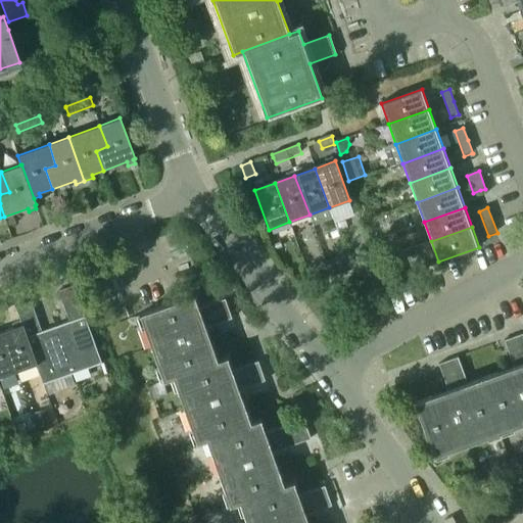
[(387,279),(402,274),(399,266),(384,271),(387,279)]
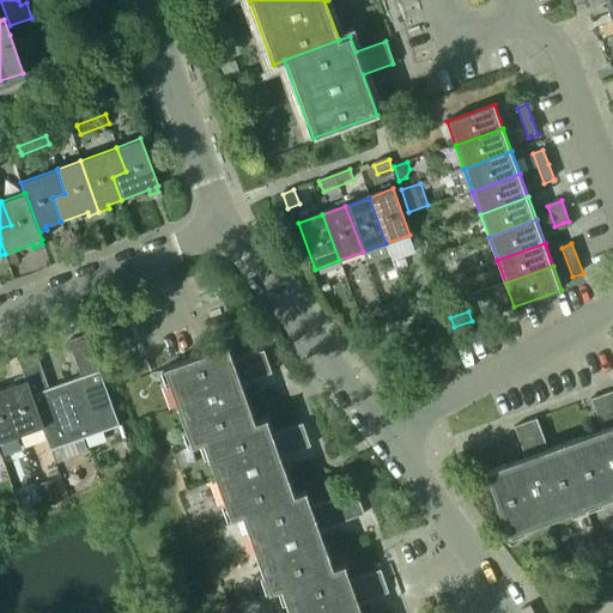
[(82,377),(64,383),(84,438),(117,426),(85,334),(68,340),(82,377)]
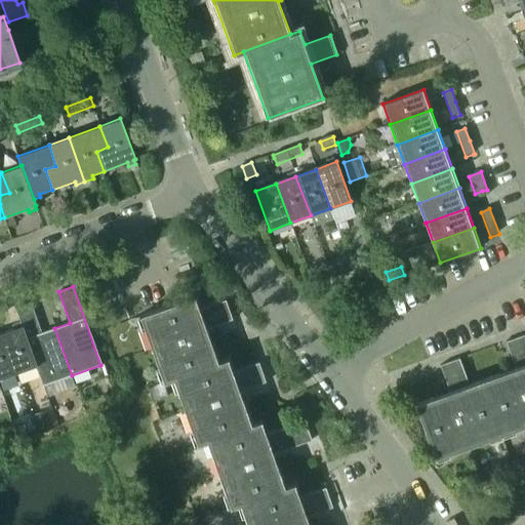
[(163,385),(172,381),(218,363),(207,330),(233,321),(226,300),(200,310),(195,296),(138,317),(163,385)]
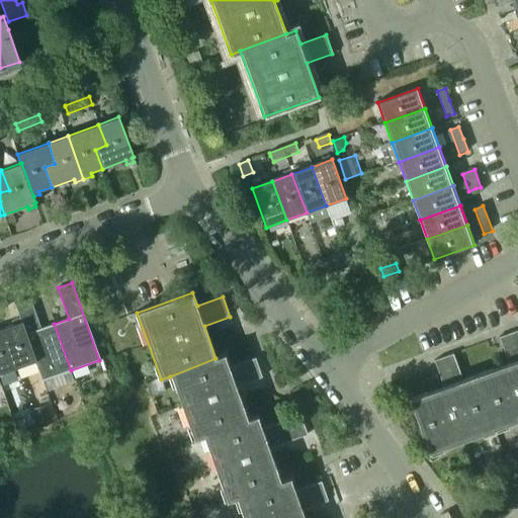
[(41,380),(71,370),(54,324),(41,328),(30,297),(14,303),(21,322),(22,321),(36,360),(35,361),(41,380)]
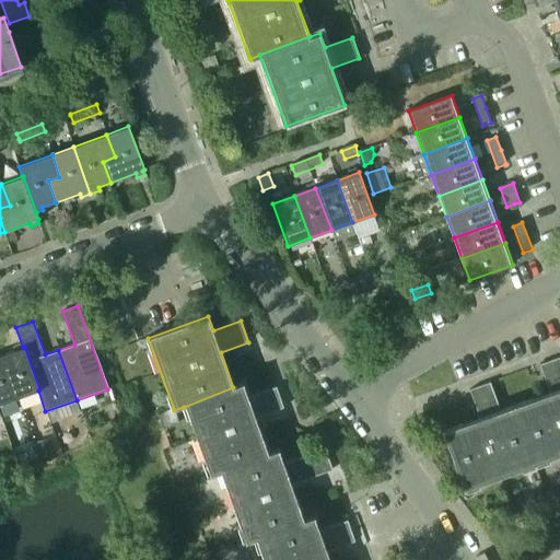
[(6,324),(0,325),(0,335),(9,331),(6,324)]
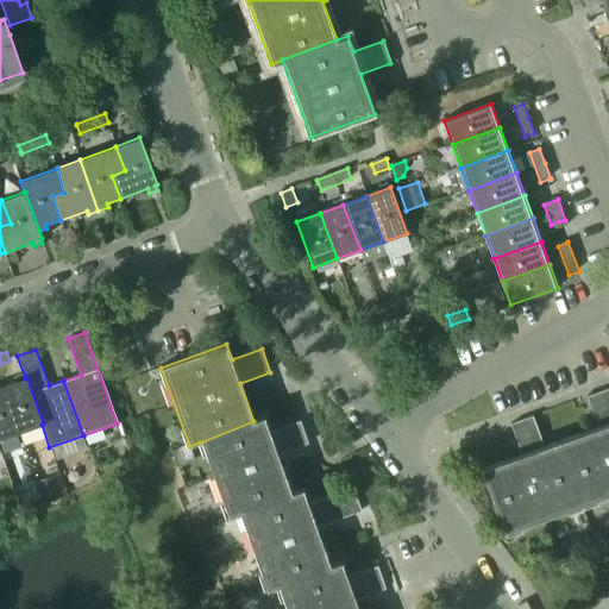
[(26,377),(25,378),(2,385),(19,433),(42,425),(43,424),(26,377)]
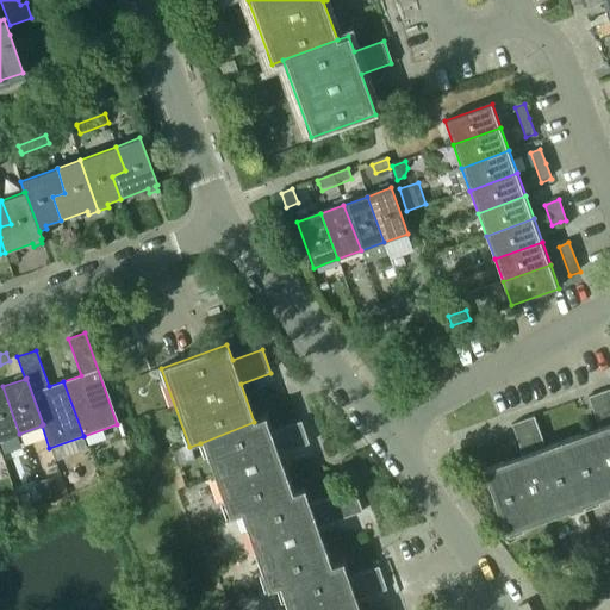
[(2,386),(0,387),(0,440),(19,434),(2,386)]
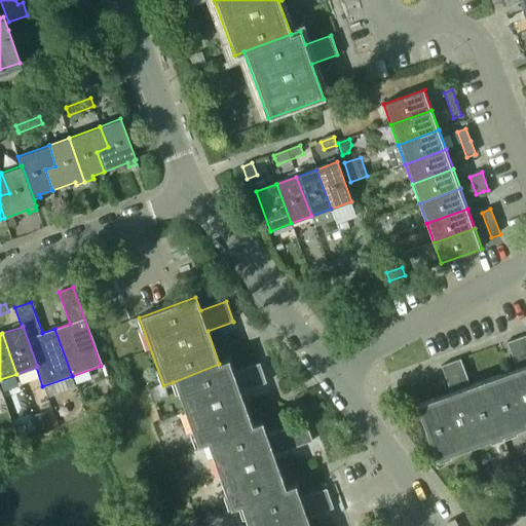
[(517,368),(482,380),(502,437),(525,427),(525,335),(508,342),(517,368)]
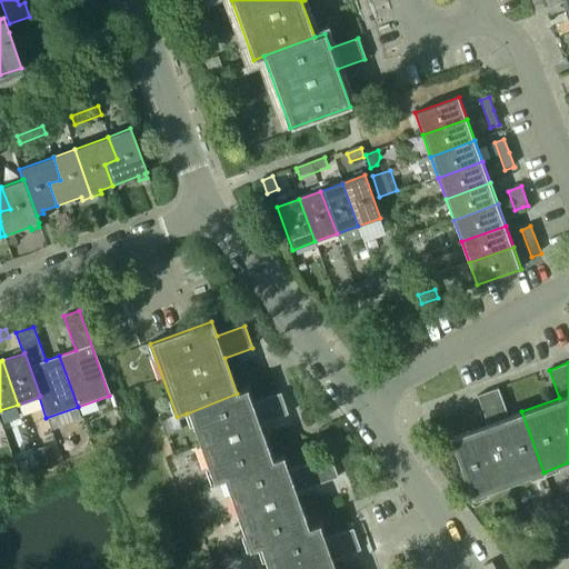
[(472,498),(543,472),(521,411),(509,416),(499,388),(477,396),(487,423),(450,437),(472,498)]
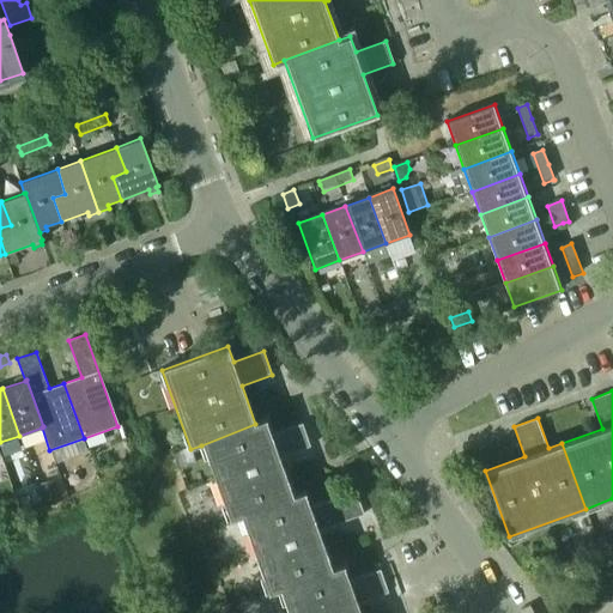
[(229,522),(240,519),(295,497),(281,459),(310,448),(302,425),(273,436),(267,420),(255,424),(201,445),(229,522)]
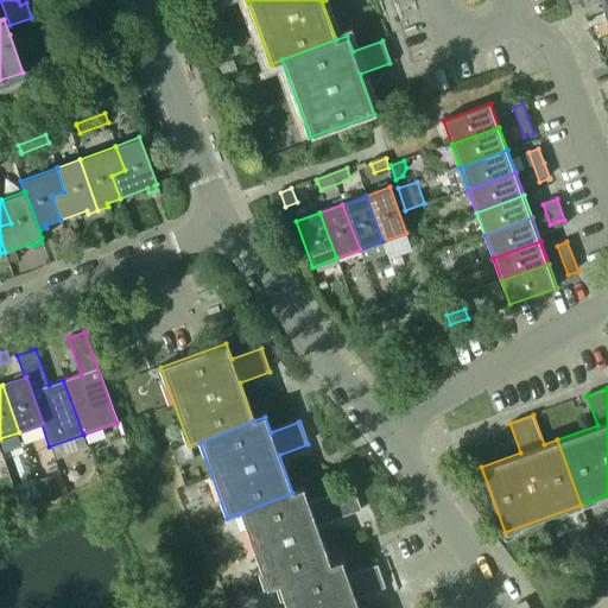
[(54,475),(38,480),(44,498),(59,492),(54,475)]
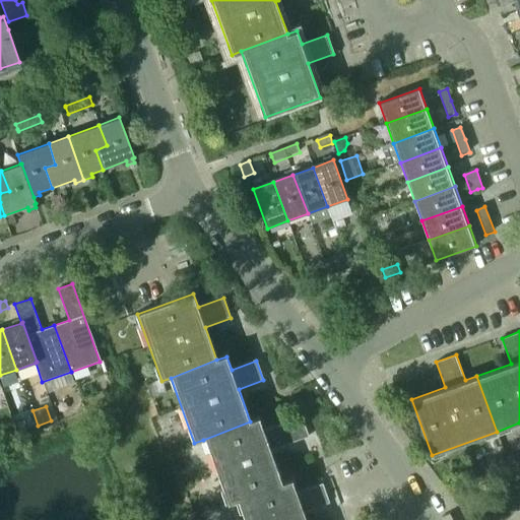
[(259,418),(250,421),(203,440),(226,505),(237,501),(282,484),(270,451),(263,432),(259,418)]
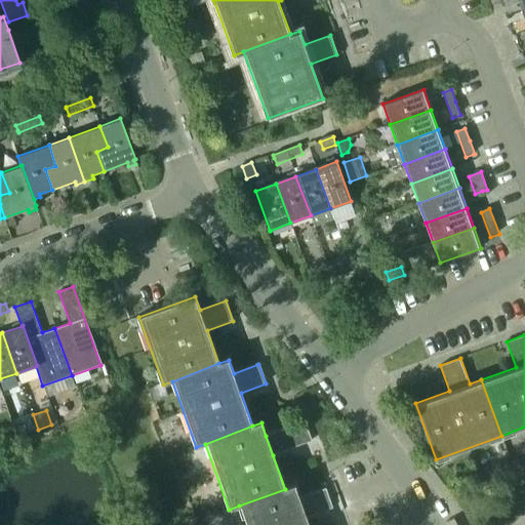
[(305,422),(266,436),(273,455),(312,441),(305,422)]
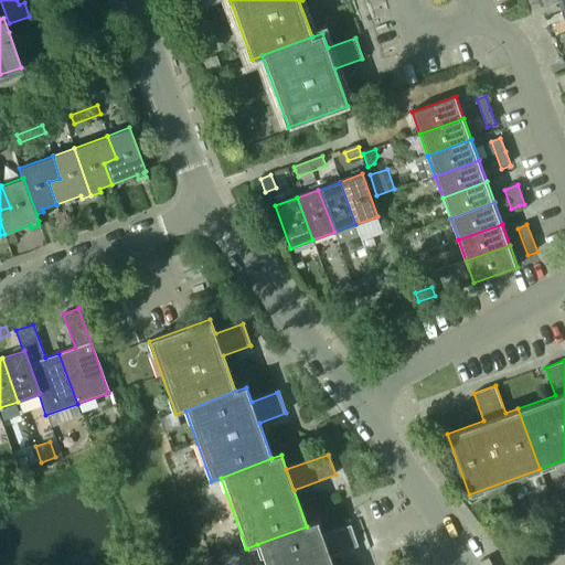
[(546,493),(534,498),(537,507),(550,502),(546,493)]
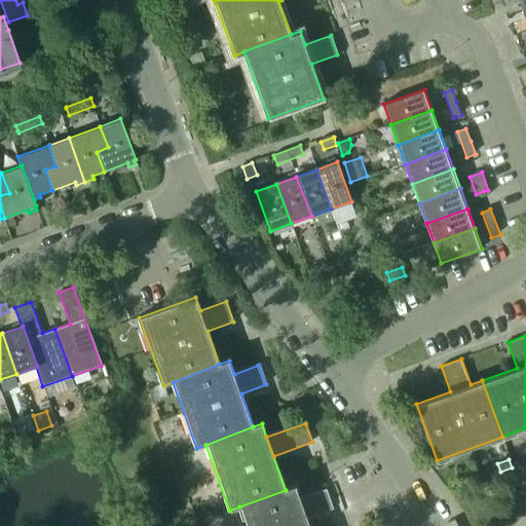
[(519,459),(512,461),(514,468),(521,466),(519,459)]
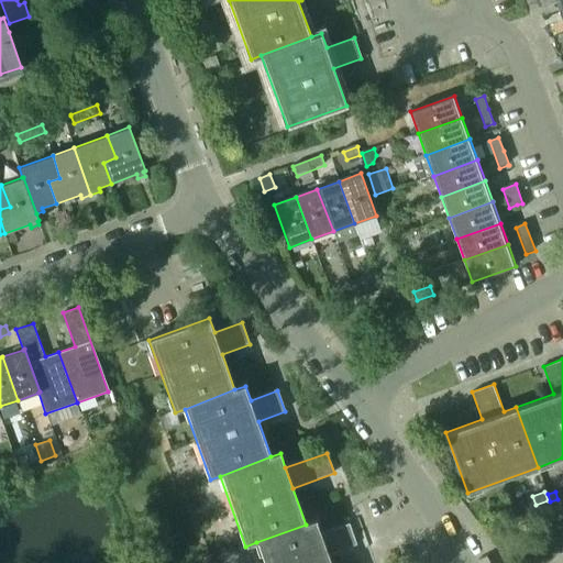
[(317,520),(306,525),(256,542),(264,562),(332,562),(330,555),(356,545),(349,525),(322,534),(317,520)]
